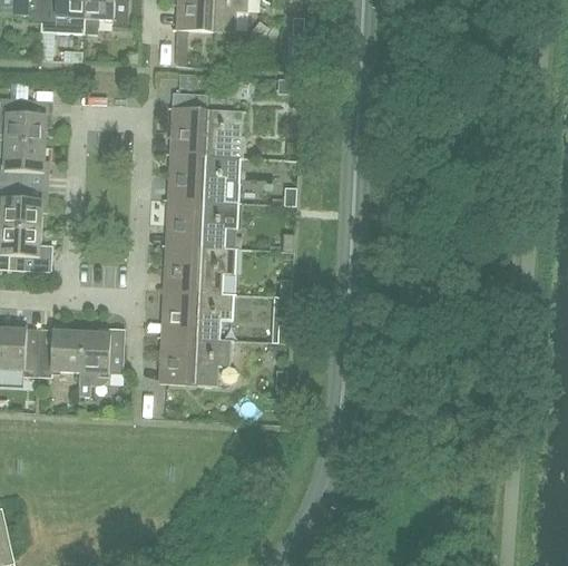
[(40,58),(42,0),(0,0),(0,13),(28,15),(27,21),(41,22),(40,28),(39,58),(40,58)]
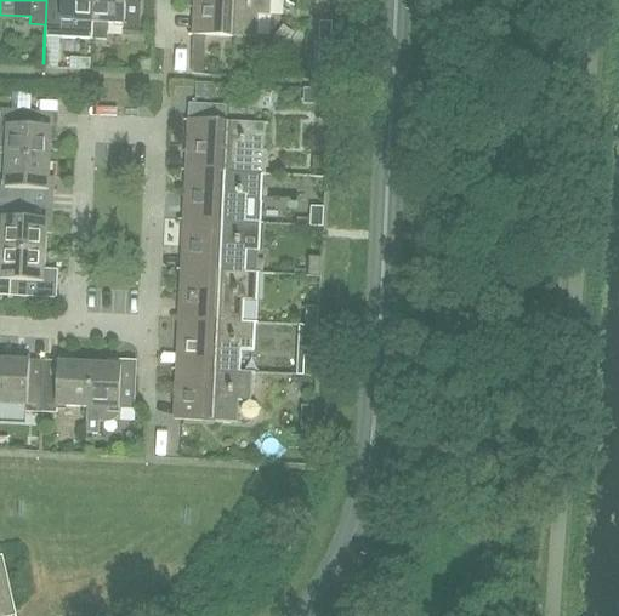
[(91,35),(92,0),(46,0),(44,63),(57,64),(58,34),(91,35)]
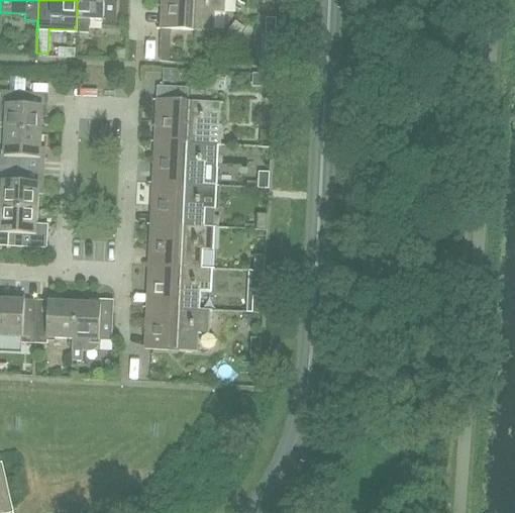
[(77,0),(76,29),(88,30),(89,15),(102,16),(102,22),(114,23),(116,0),(77,0)]
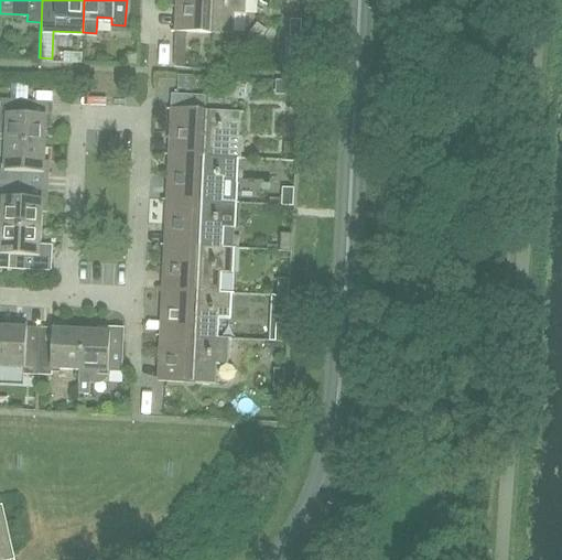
[(175,0),(175,29),(231,31),(233,9),(244,10),(244,0),(175,0)]
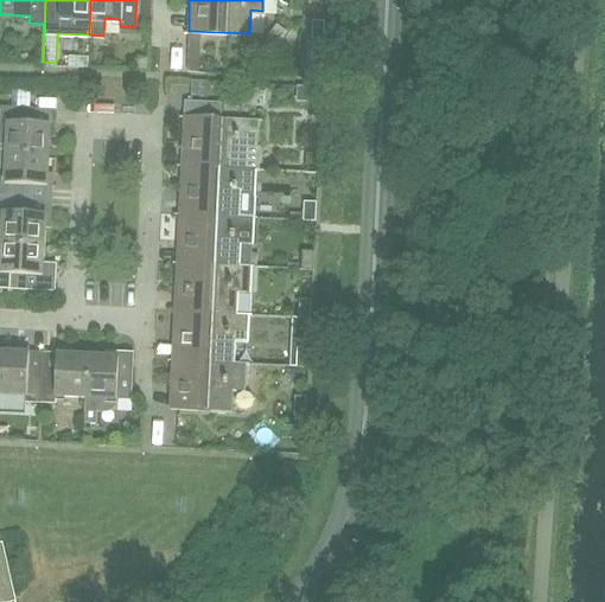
[(312,17),(311,36),(305,36),(305,42),(320,42),(322,37),(323,37),(324,18),(312,17)]
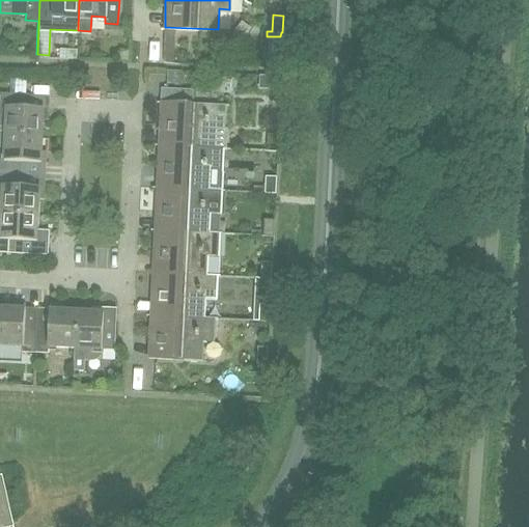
[(0,131),(42,133),(43,117),(47,117),(47,106),(26,105),(27,92),(25,92),(25,80),(9,79),(9,92),(1,91),(0,105),(0,131)]
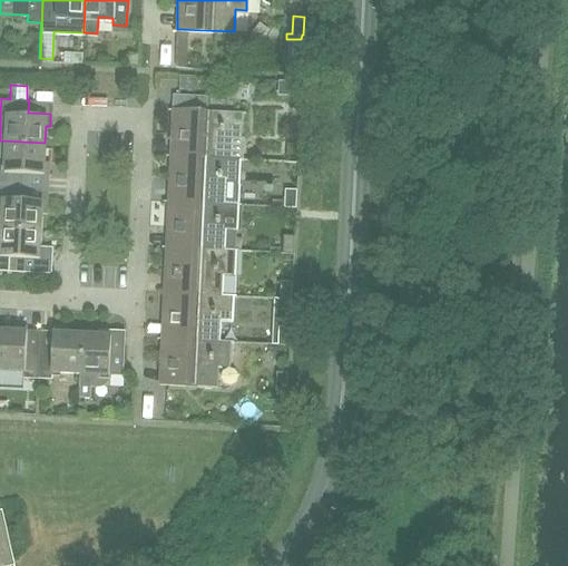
[(173,91),(169,153),(238,156),(241,156),(242,136),(240,135),(241,109),(205,107),(206,94),(173,91)]
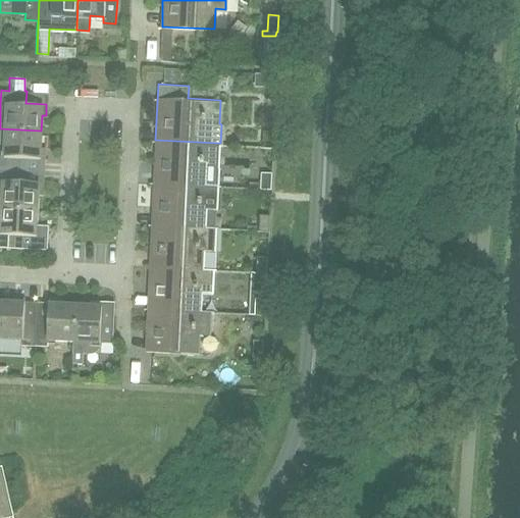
[(44,145),(40,145),(41,131),(0,128),(0,141),(5,142),(4,154),(0,153),(0,166),(22,168),(23,155),(44,156),(44,145)]
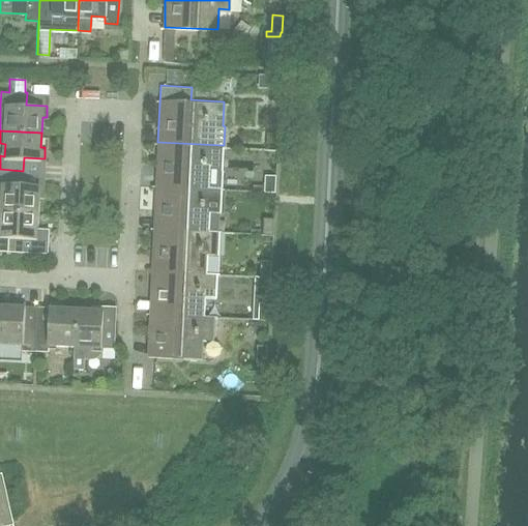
[(275,148),(276,132),(266,130),(265,147),(275,148)]
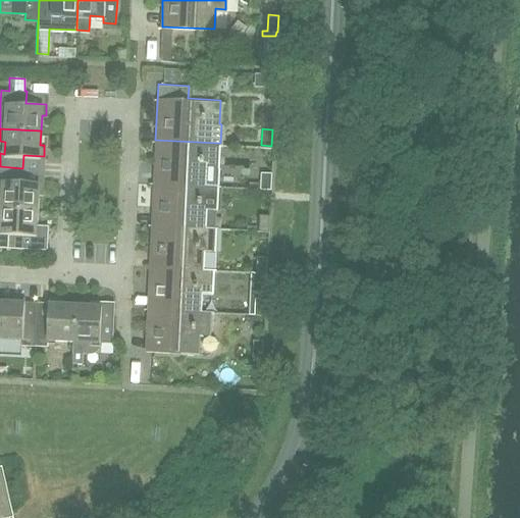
[(216,185),(217,166),(218,143),(155,140),(153,182),(206,185),(216,185)]
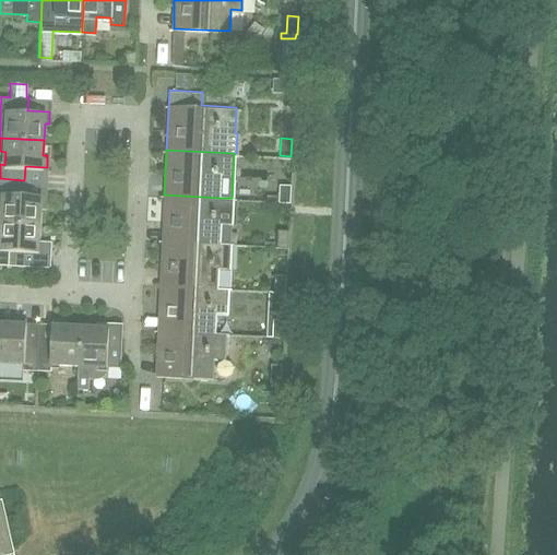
[(45,207),(45,195),(23,193),(24,180),(0,178),(0,192),(3,193),(2,212),(0,212),(0,220),(39,223),(40,207),(45,207)]
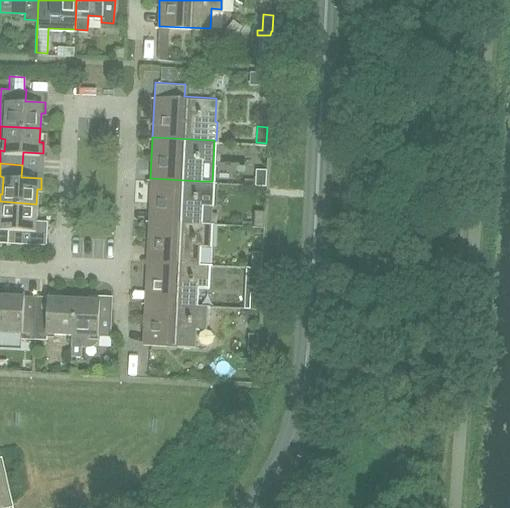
[(265,184),(265,168),(255,167),(255,184),(264,184),(265,184)]
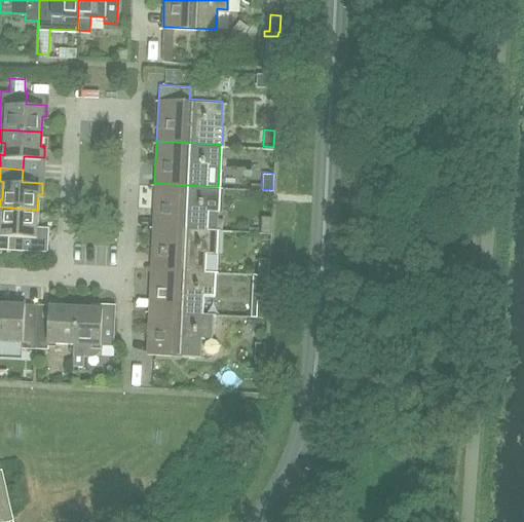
[(218,186),(208,186),(154,183),(152,225),(206,228),(207,209),(217,210),(218,186)]
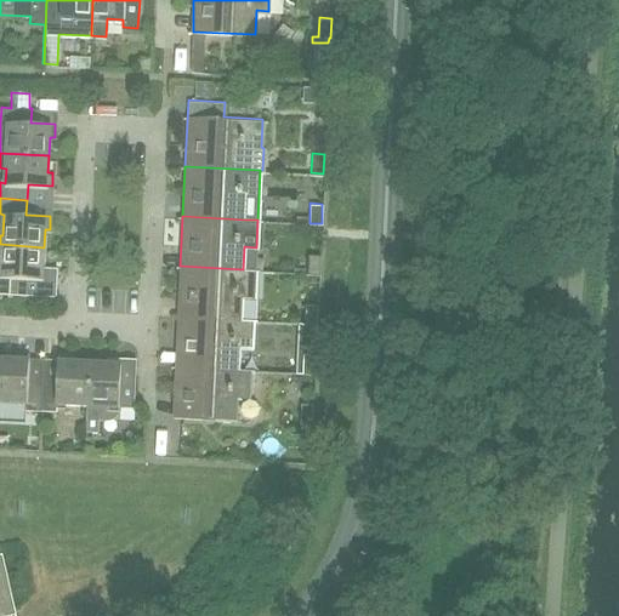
[(47,266),(43,266),(44,247),(0,244),(0,291),(22,292),(23,278),(47,279),(47,266)]
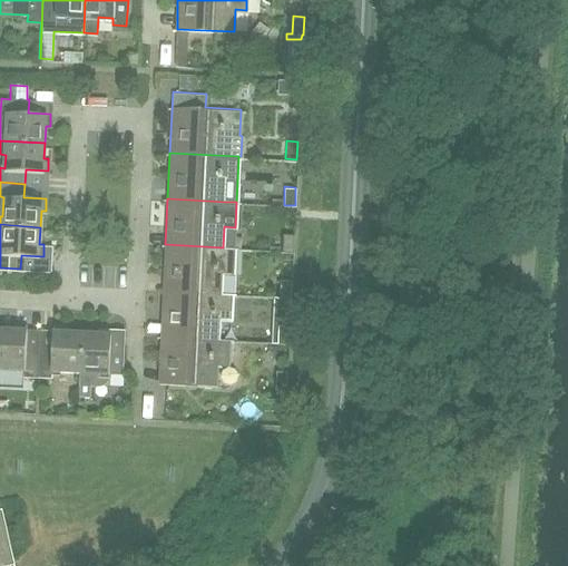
[(293,251),(293,233),(282,233),(281,251),(293,251)]
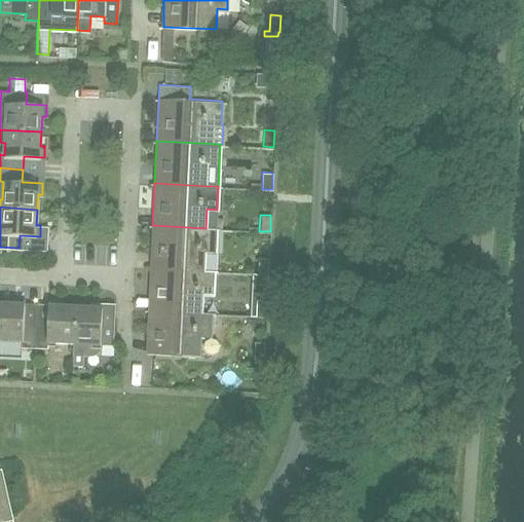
[(216,228),(206,228),(152,225),(150,267),(203,269),(204,251),(215,251),(216,228)]
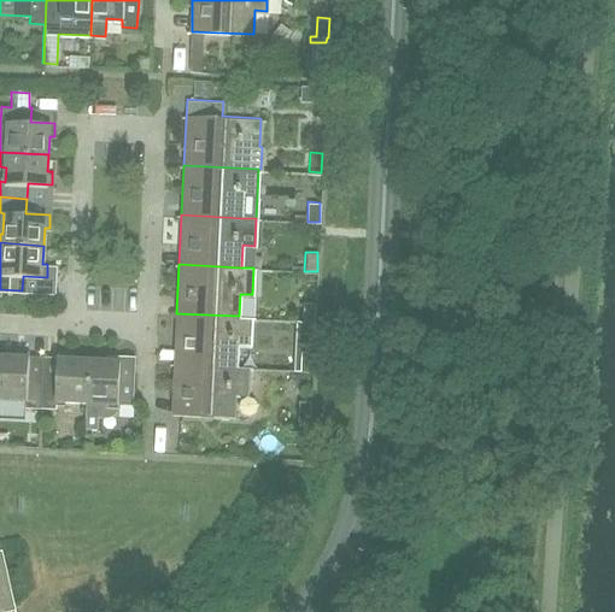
[(315,321),(315,301),(303,301),(302,321),(315,321)]
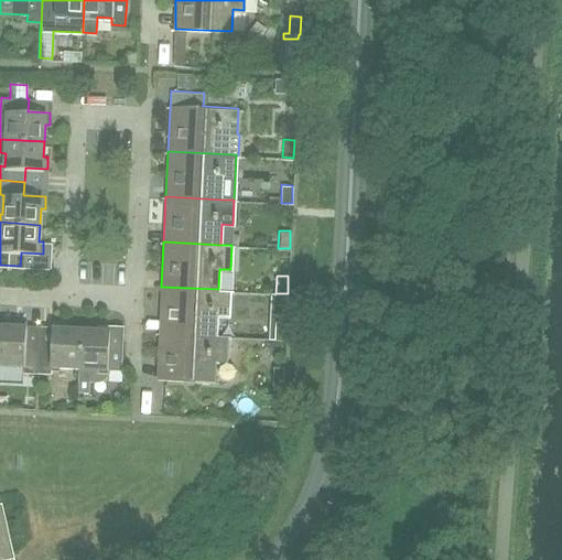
[(229,290),(218,289),(161,287),(159,332),(216,334),(217,315),(228,315),(229,290)]
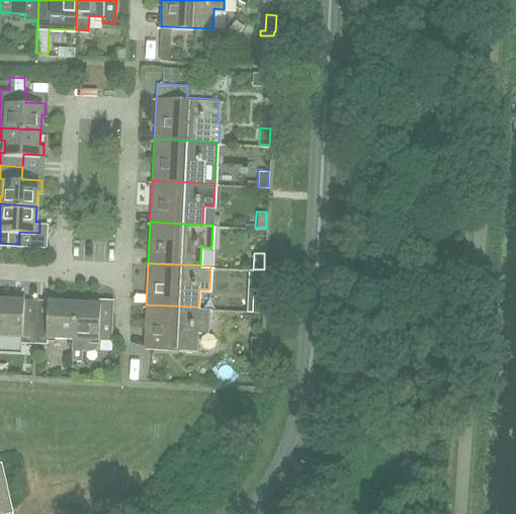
[(33,341),(34,316),(22,315),(23,294),(12,293),(12,297),(0,296),(0,332),(20,334),(20,340),(33,341)]
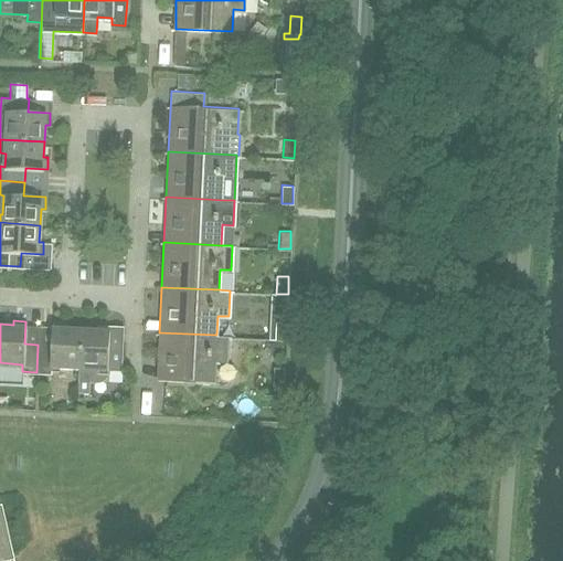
[(286,339),(286,321),(275,321),(274,339),(286,339)]
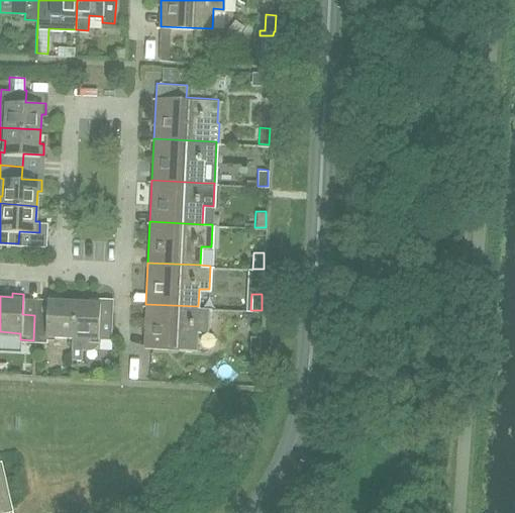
[(71,357),(74,300),(59,300),(60,296),(48,295),(47,316),(34,315),(33,340),(45,341),(45,334),(70,336),(69,357),(71,357)]
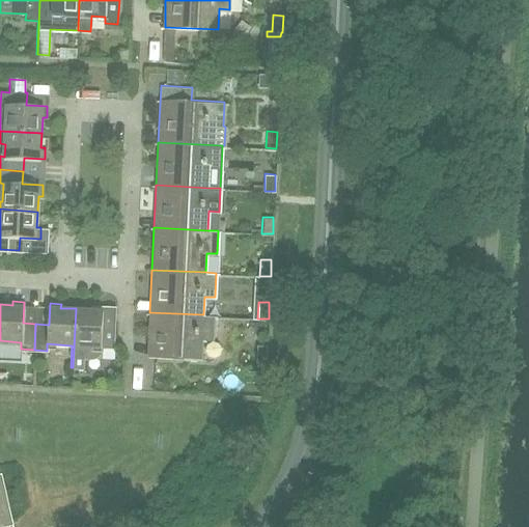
[(91,304),(91,309),(76,308),(73,367),(81,367),(82,355),(88,356),(93,355),(96,352),(99,347),(112,348),(114,322),(102,322),(103,305),(91,304)]
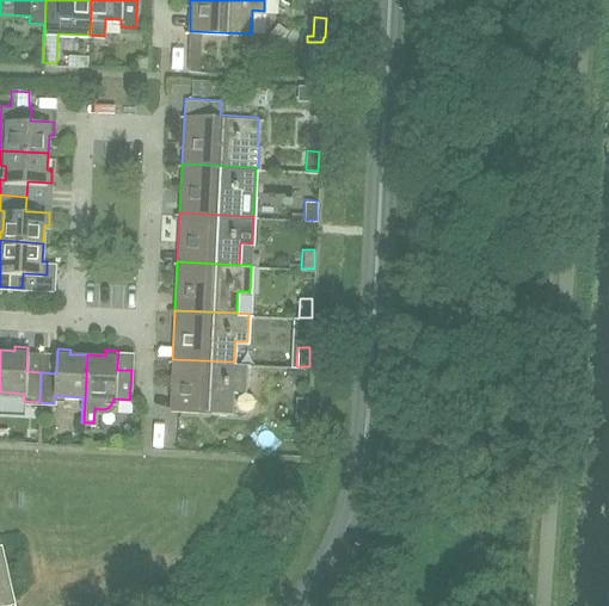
[(246,363),(234,362),(172,359),(170,409),(232,412),(233,389),(245,389),(246,363)]
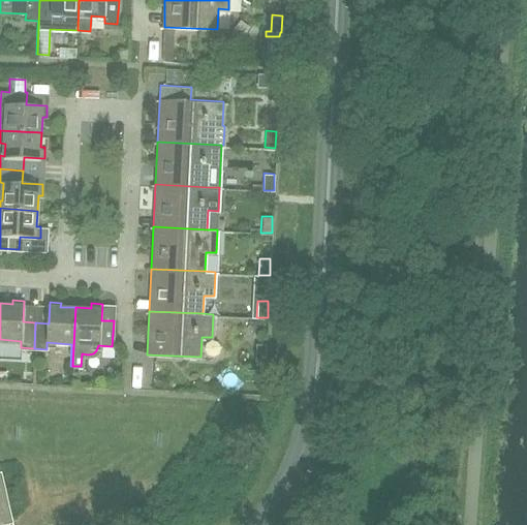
[(266,360),(266,344),(255,343),(255,360),(266,360)]
